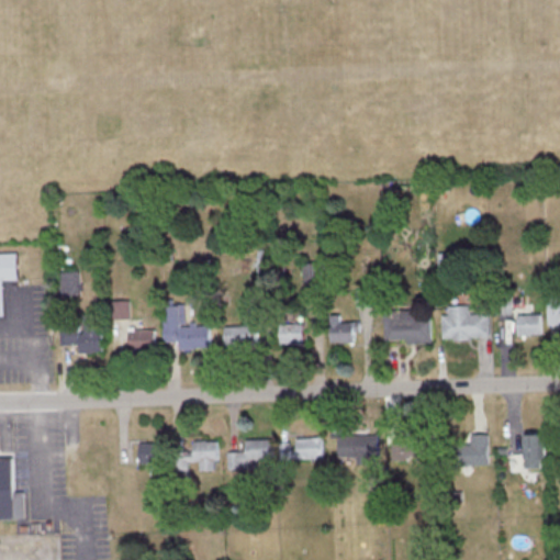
[(0,316),(2,317),(1,281),(17,281),(17,255),(0,255),(0,316)]
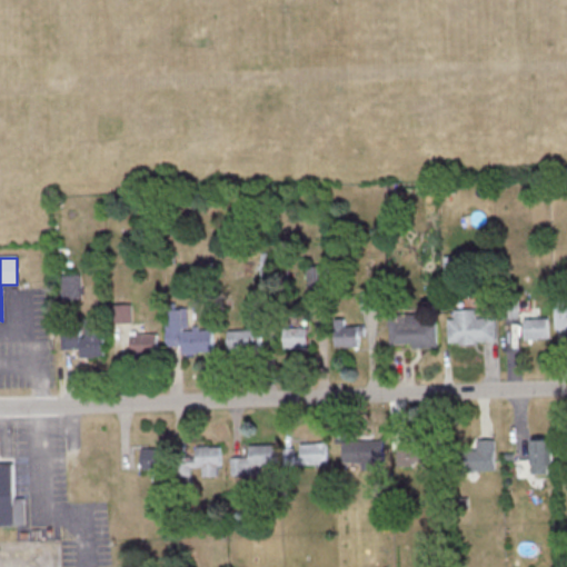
[(321,268),(306,268),(306,287),(321,287),(321,268)]
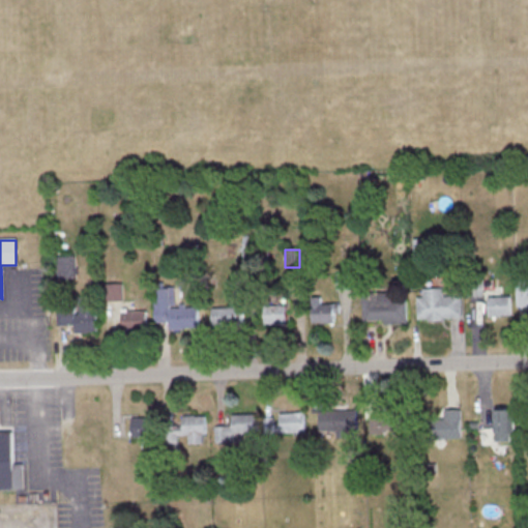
[(74,279),(72,257),(56,258),(57,280),(74,279)]
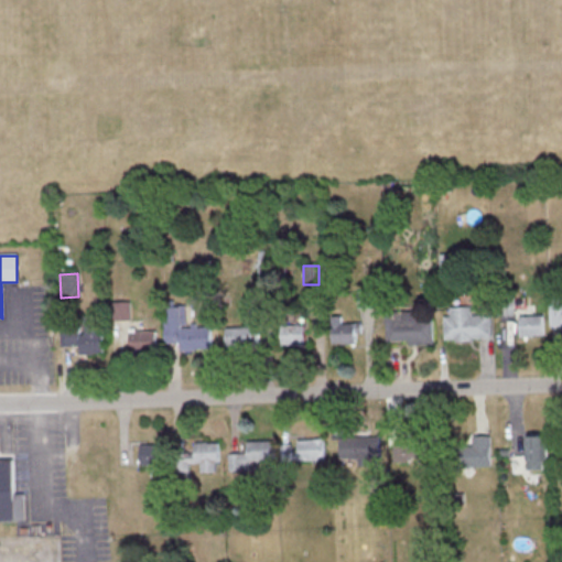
[(356,309),(366,309),(366,291),(356,291),(356,309)]
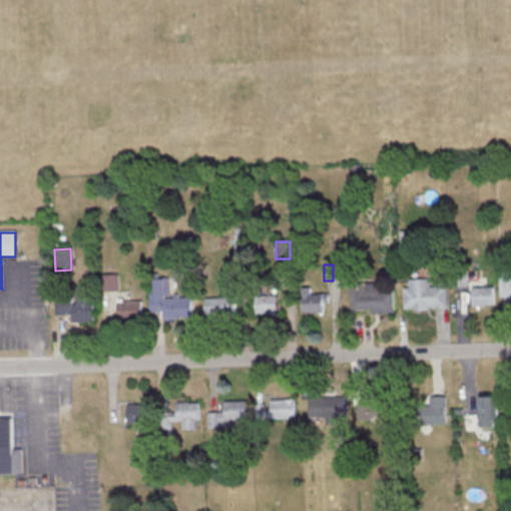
[(510,268),(497,269),(498,298),(510,297),(510,268)]
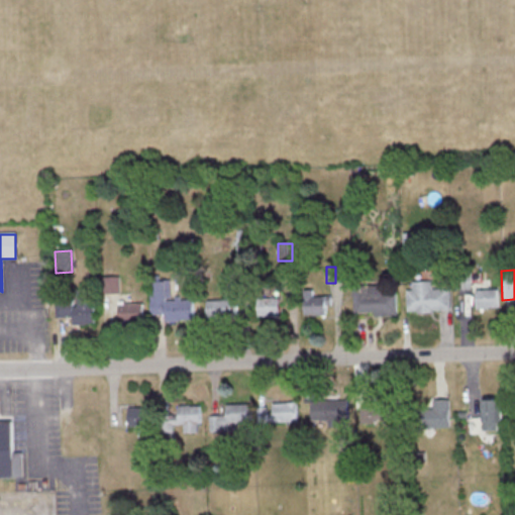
[(100,294),(117,294),(117,278),(100,278),(100,294)]
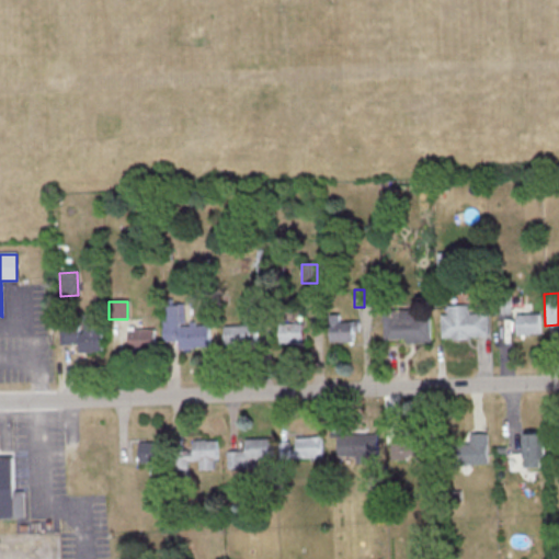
[(161,343),(177,342),(178,350),(208,349),(207,324),(183,326),(182,306),(160,307),(161,343)]
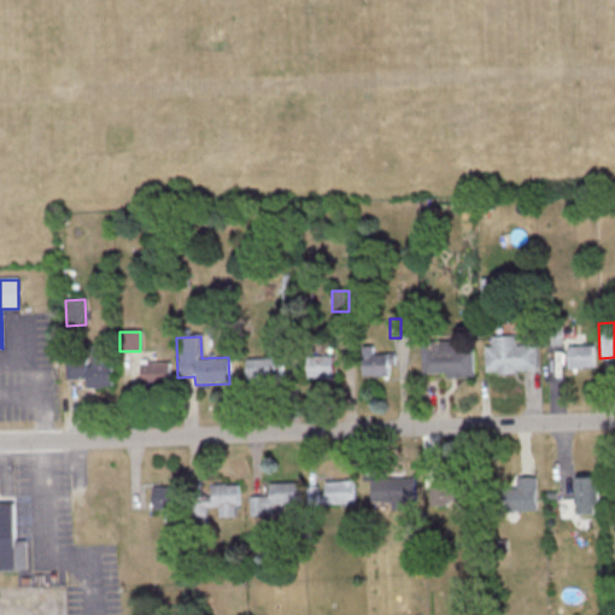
[(484,374),(536,373),(534,345),(514,346),(514,337),(491,338),(491,347),(484,347),(484,374)]
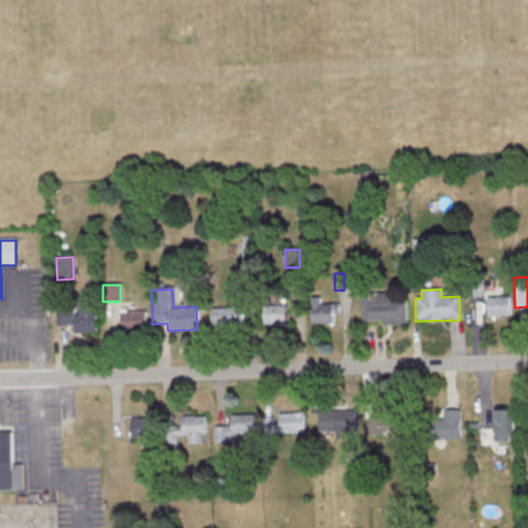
[(361,322),(382,321),(382,325),(405,325),(405,302),(391,302),(390,293),(360,294),(361,322)]
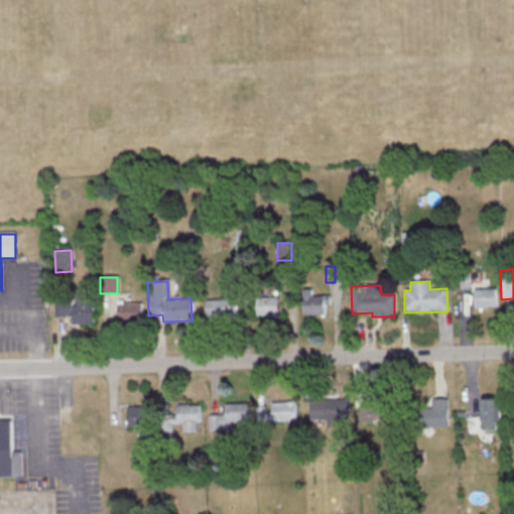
[(474,309),(496,308),(495,289),(473,290),(474,309)]
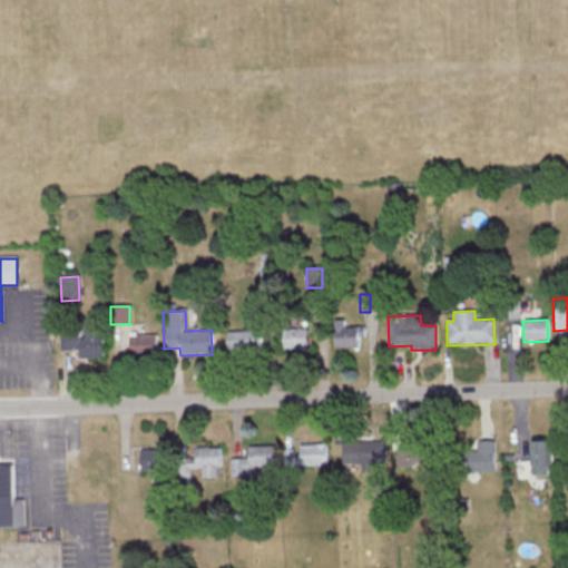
[(333,349),(358,350),(358,329),(343,327),(343,321),(334,321),(333,349)]
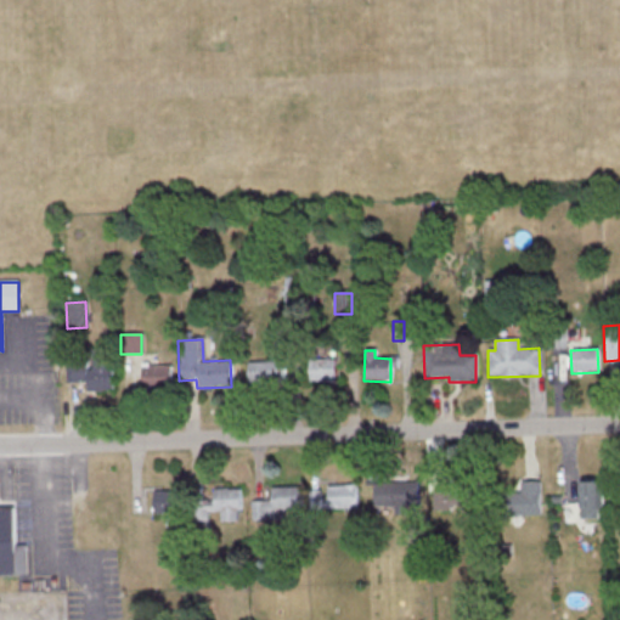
[(112,392),(111,354),(88,355),(88,364),(65,364),(66,383),(85,383),(86,392),(112,392)]
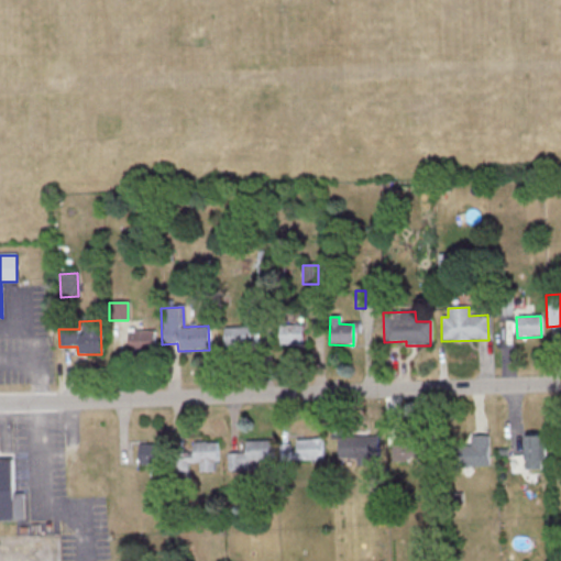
[(303,326),(279,326),(278,347),(303,347),(303,326)]
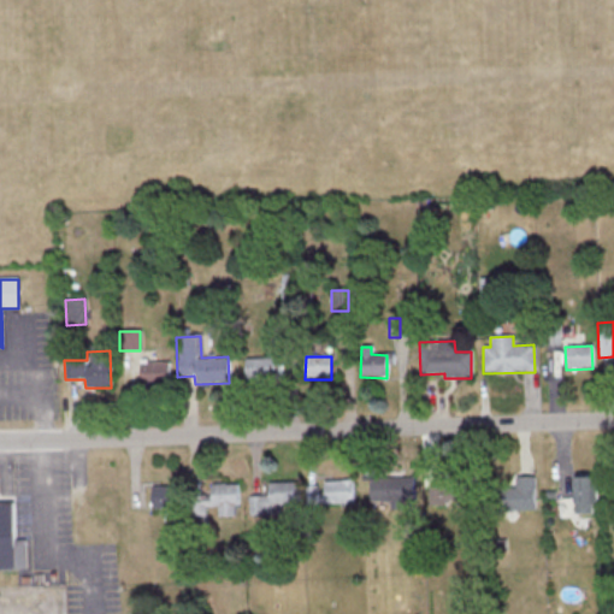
[(244,359),(244,384),(282,383),(281,358),(244,359)]
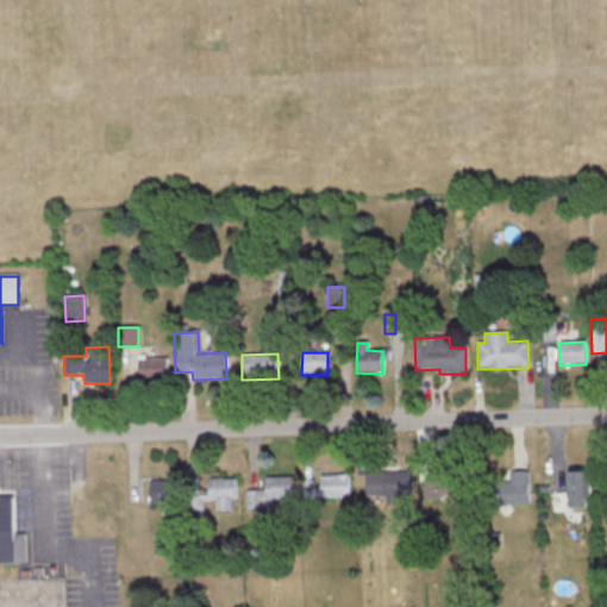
[(167,360),(138,360),(138,380),(167,380),(167,360)]
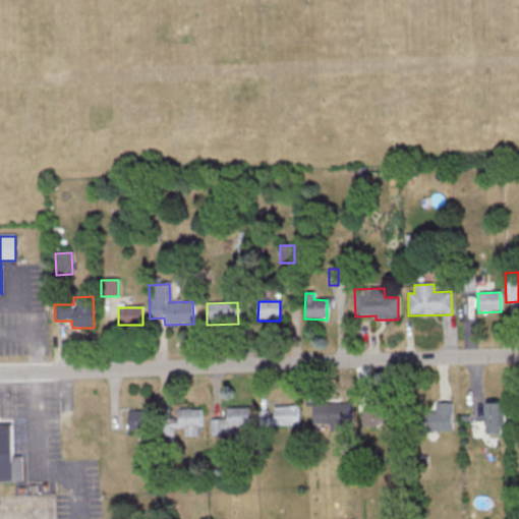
[(361,425),(395,426),(396,411),(379,411),(379,400),(356,399),(355,412),(362,413),(361,425)]
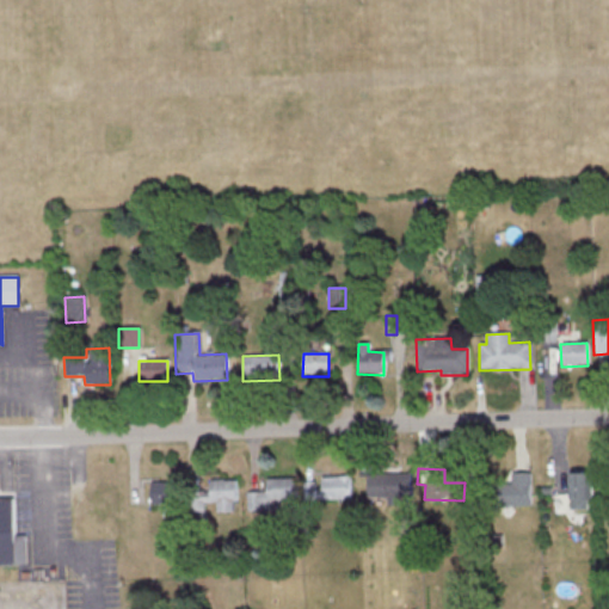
[(589,510),(589,474),(580,474),(580,469),(568,469),(568,510),(589,510)]
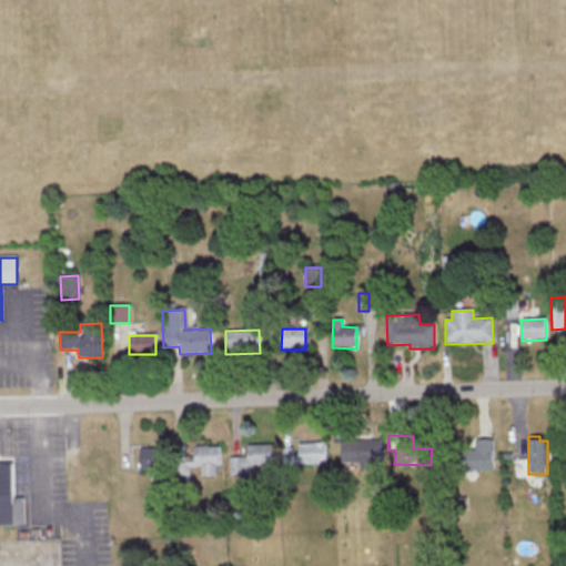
[(492,440),(470,440),(470,446),(460,446),(461,472),(493,471),(492,440)]
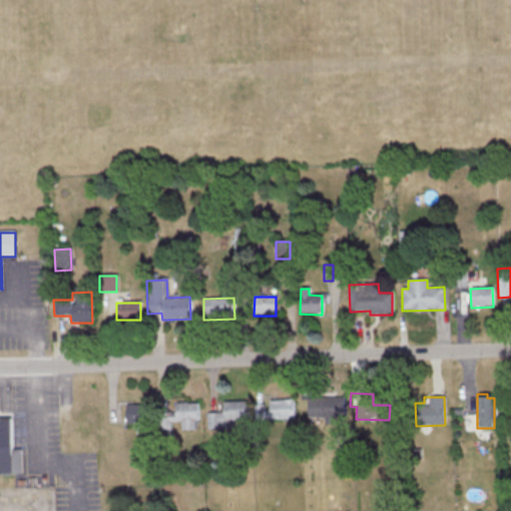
[(344,418),(344,398),(306,399),(307,419),(344,418)]
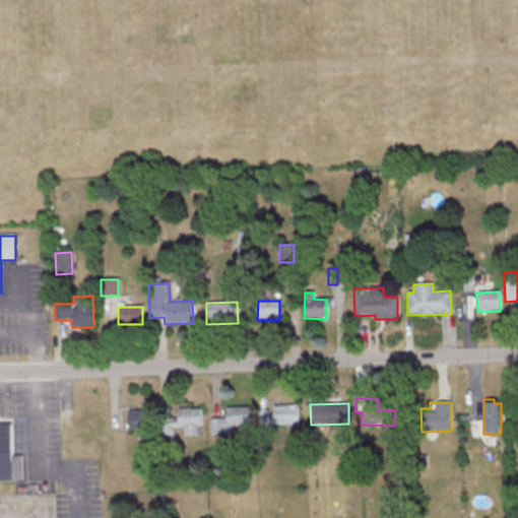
[(270,406),(270,410),(257,410),(258,426),(298,425),(298,406),(270,406)]
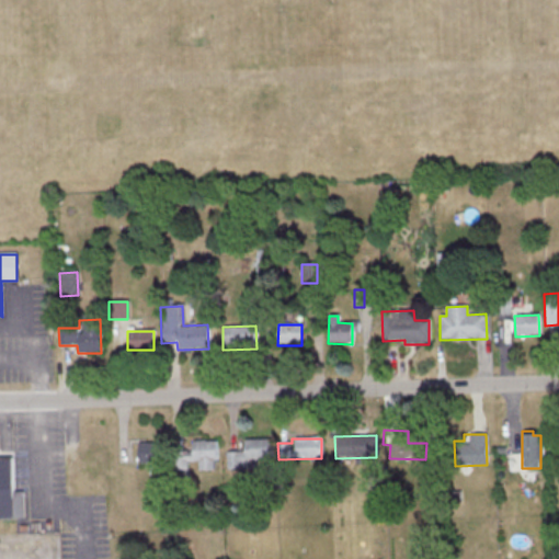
[(225,470),(246,470),(244,459),(271,459),(271,440),(243,441),(243,452),(225,452),(225,470)]
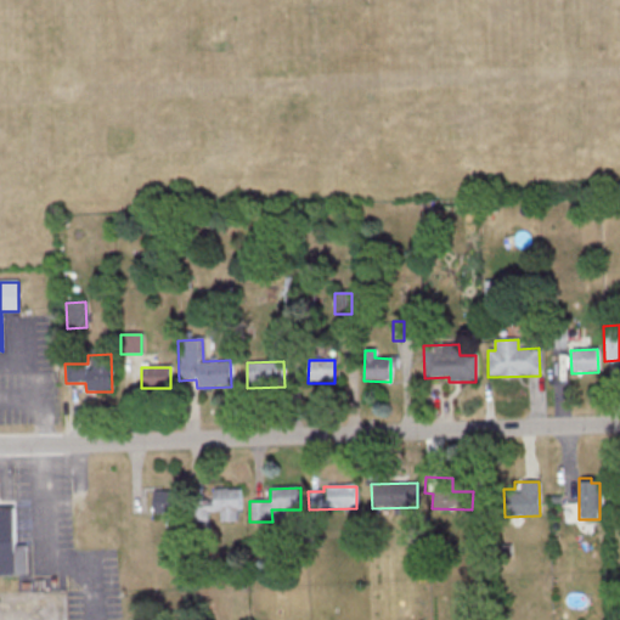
[(238,490),(213,490),(213,503),(196,503),(196,527),(206,527),(206,513),(219,513),(219,523),(238,523),(238,490)]
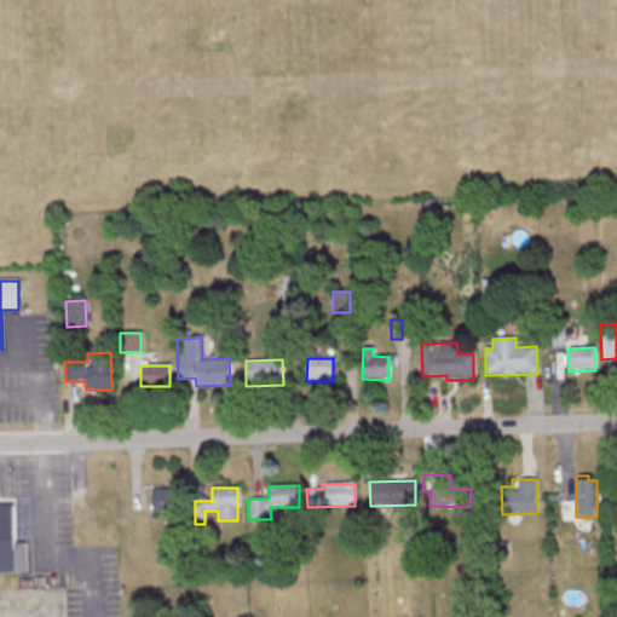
[(177,512),(177,489),(151,490),(153,512),(177,512)]
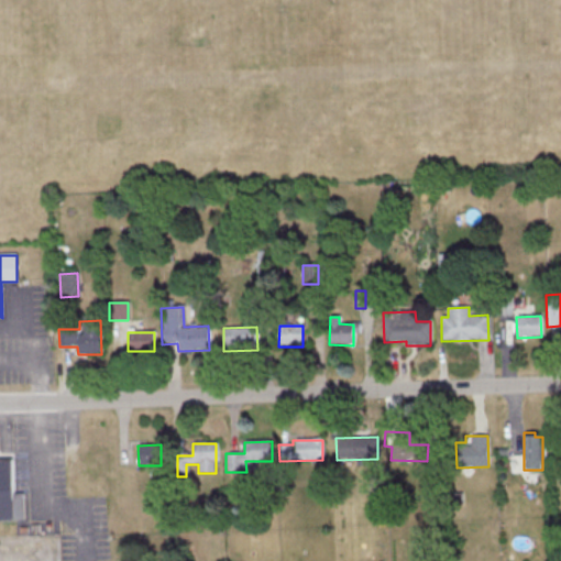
[(0,521),(22,521),(22,494),(12,494),(11,460),(0,460),(0,521)]
